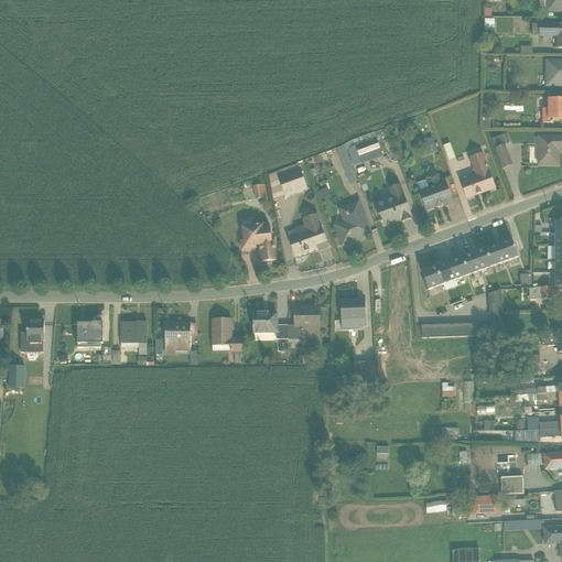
[(546,0),(547,12),(561,12),(561,0),(546,0)]
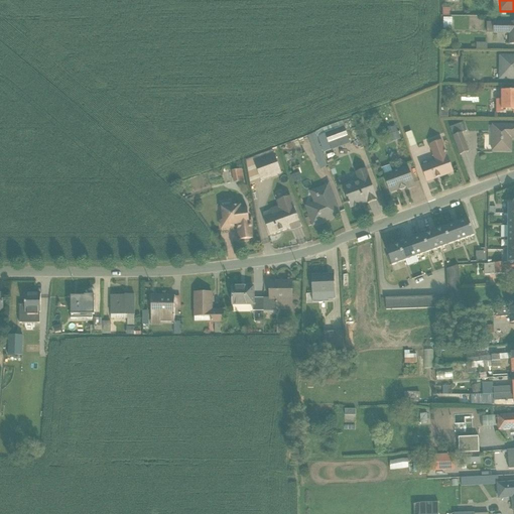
[(443,28),(444,16),(433,16),(433,27),(443,28)]
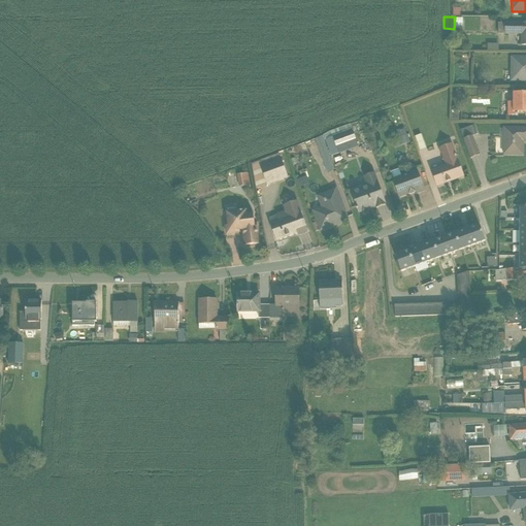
[(520,43),(525,42),(525,20),(505,21),(505,34),(520,34),(520,43)]
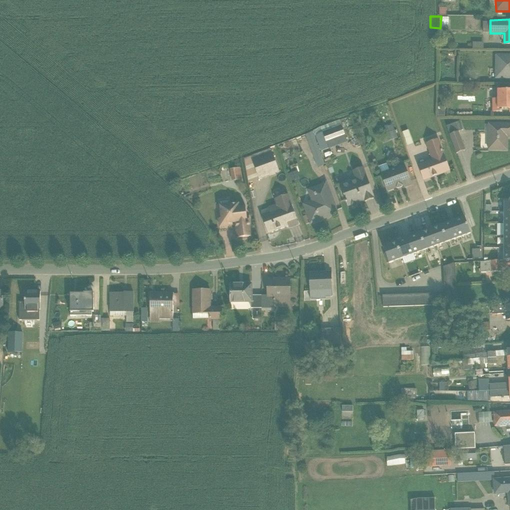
[(509,53),(493,53),(493,77),(509,77),(509,53)]
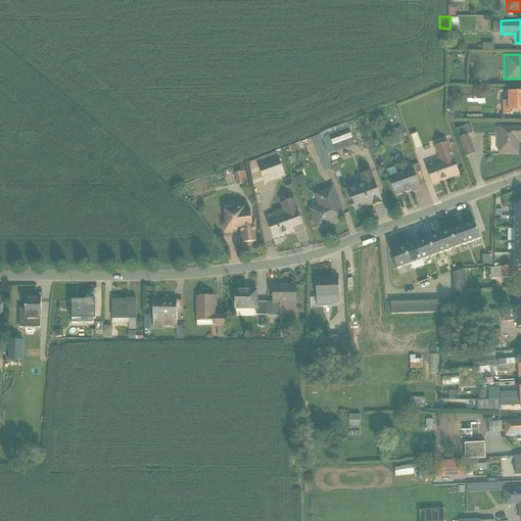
[(503,113),(520,113),(520,90),(509,90),(509,101),(503,100),(503,113)]
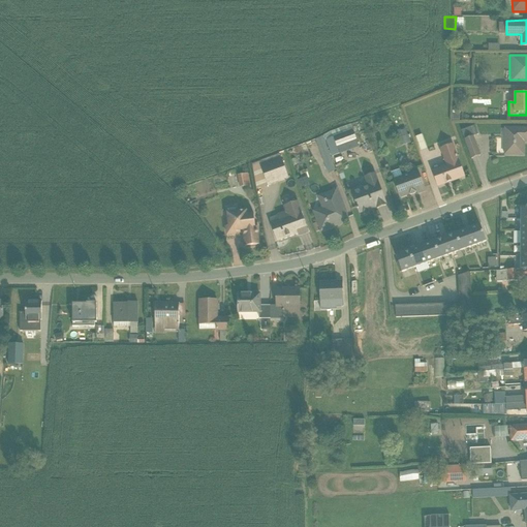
[(318,137),(339,130),(337,125),(316,132),(318,137)]
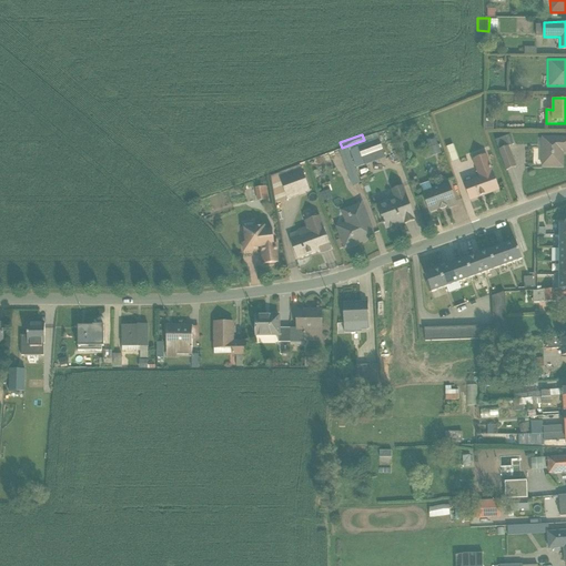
[(488,137),(495,169),(505,168),(501,142),(502,142),(501,134),(488,137)]
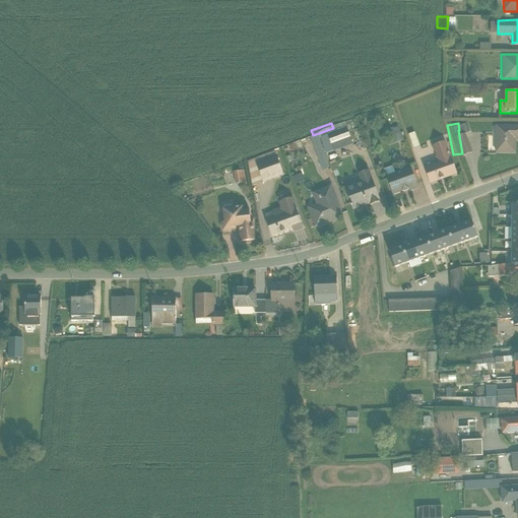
[(391,125),(382,128),(386,141),(395,139),(391,125)]
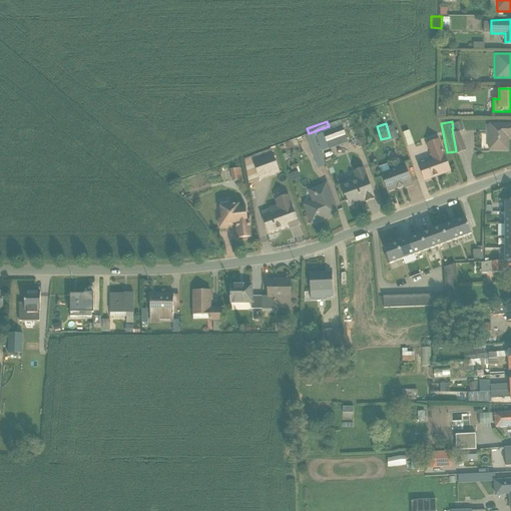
[(510,137),(510,123),(489,123),(489,151),(508,151),(508,137),(510,137)]
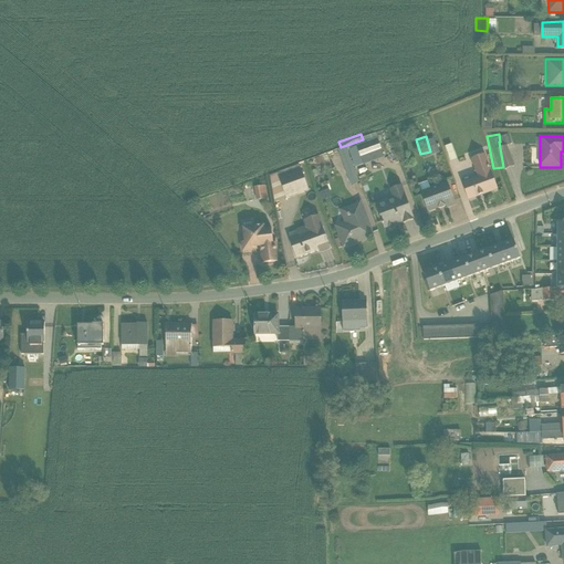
[(374,143),(350,147),(353,164),(377,158),(374,143)]
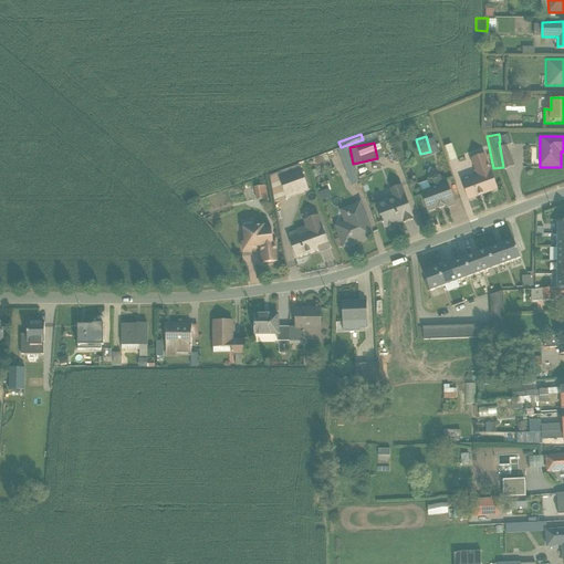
[(444,143),(436,145),(441,160),(448,158),(444,143)]
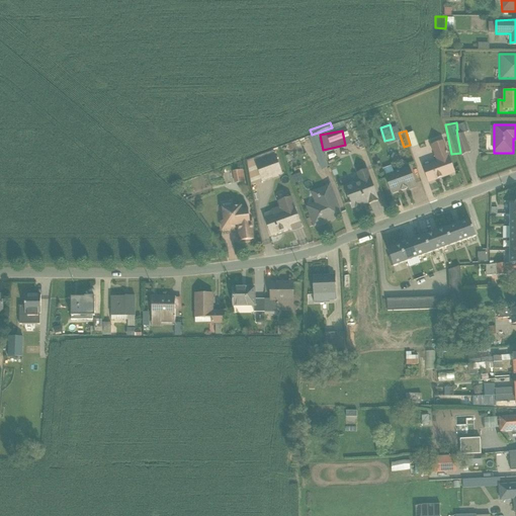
[(429,183),(455,174),(443,141),(430,146),(435,161),(423,166),(429,183)]
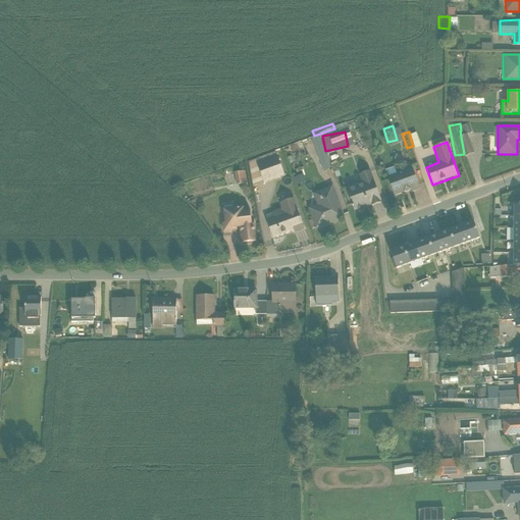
[(273,155),(250,157),(250,162),(243,163),(245,182),(255,179),(255,178),(275,175),(273,155)]
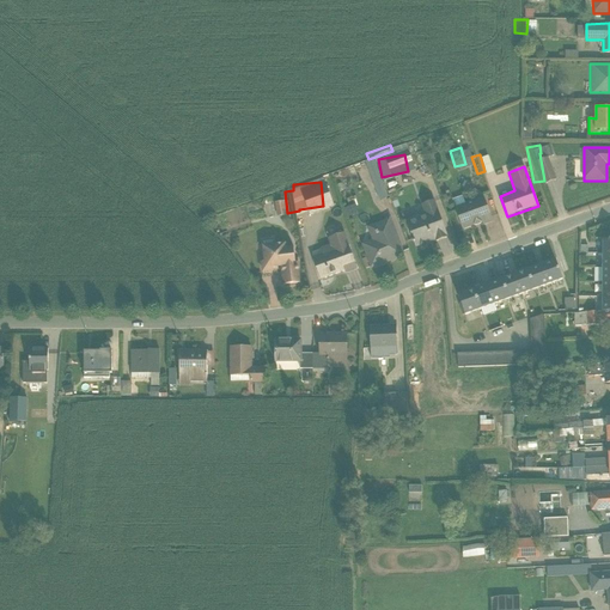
[(463,230),(493,218),(485,196),(453,207),(463,230)]
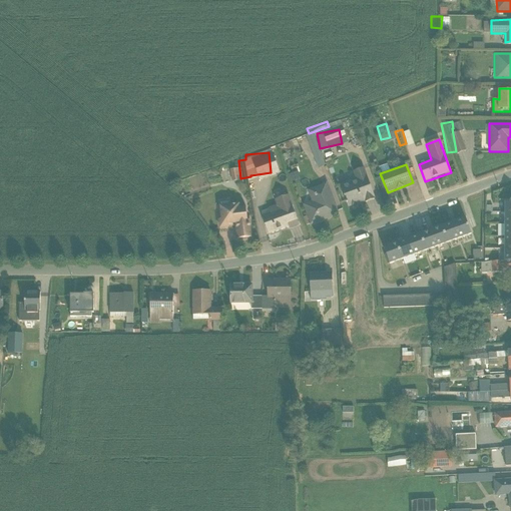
[(222,165),(222,177),(232,177),(232,165),(222,165)]
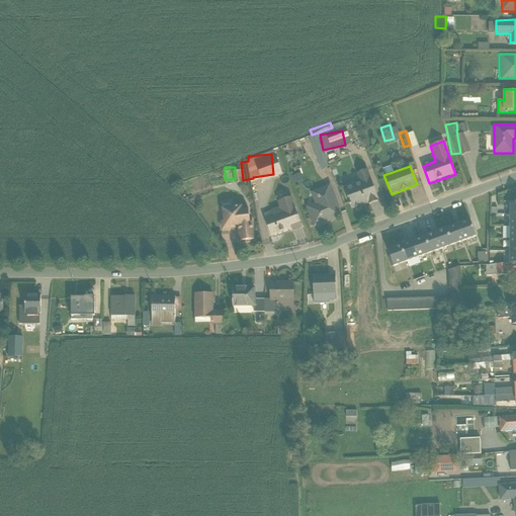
[(354,208),(379,198),(368,169),(356,173),(358,179),(345,183),(354,208)]
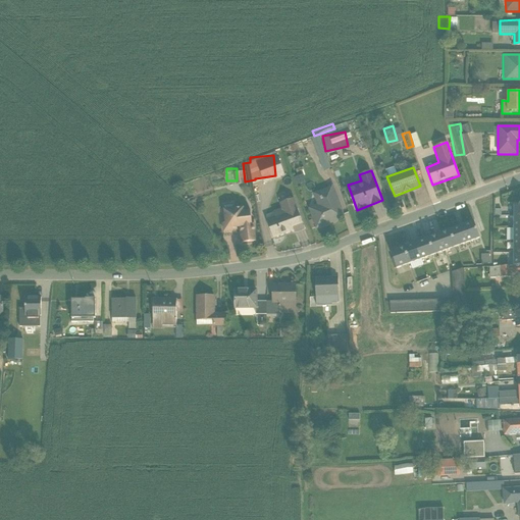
[(315,226),(344,216),(332,185),(312,192),(316,203),(308,205),(315,226)]
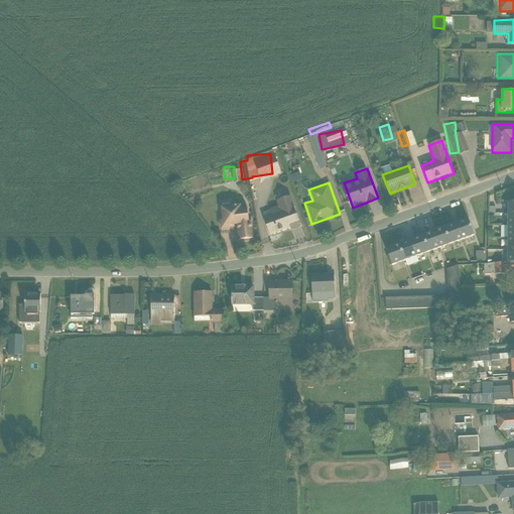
[(290,227),(288,222),(299,219),(290,194),(276,199),(277,204),(269,207),(270,212),(262,215),(269,234),(290,227)]
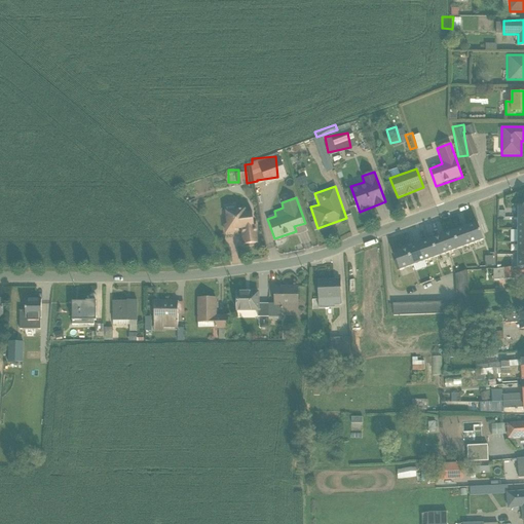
[(241,244),(258,241),(254,210),(247,210),(247,206),(225,209),(226,223),(223,223),(224,231),(240,230),(241,244)]
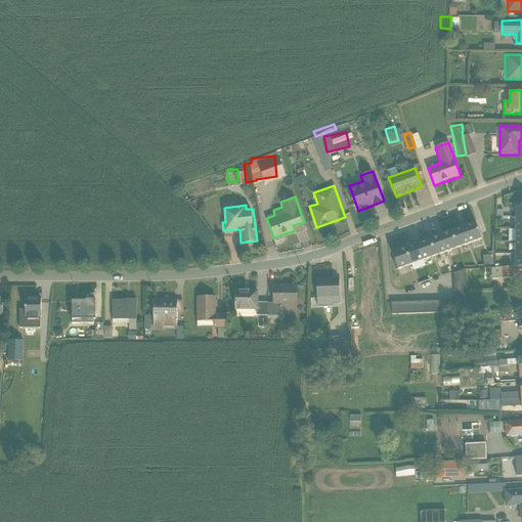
[(470,243),(482,237),(475,220),(463,225),(470,243)]
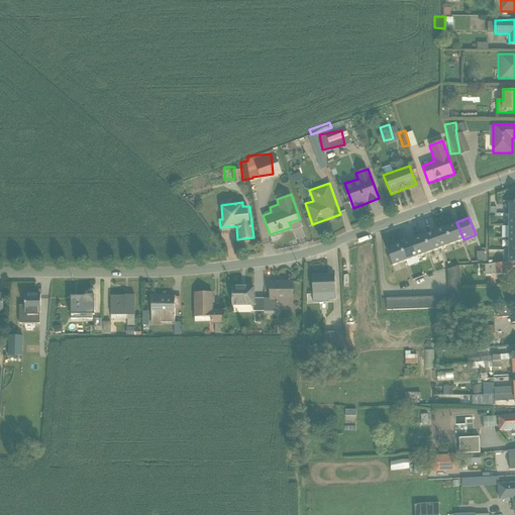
[(464,239),(456,222),(446,226),(452,243),(464,239)]
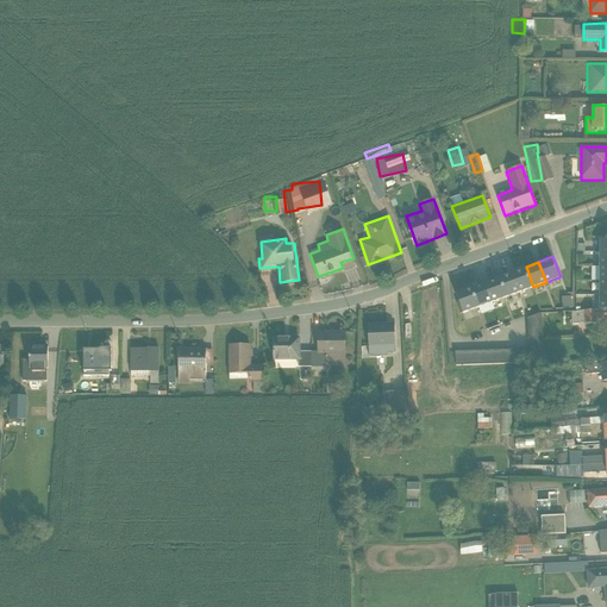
[(520,293),(533,287),(526,267),(512,273),(520,293)]
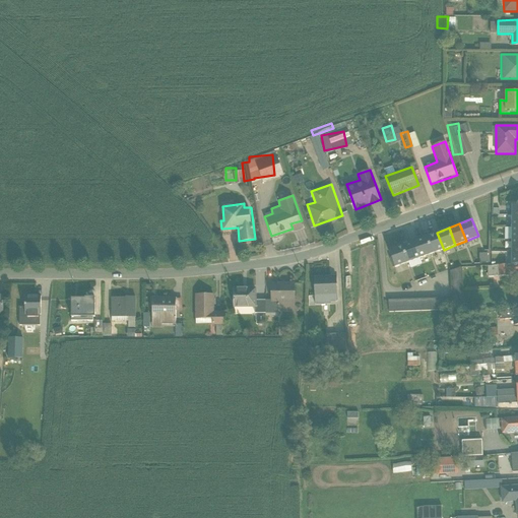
[(444,250),(437,233),(426,237),(433,254),(444,250)]
